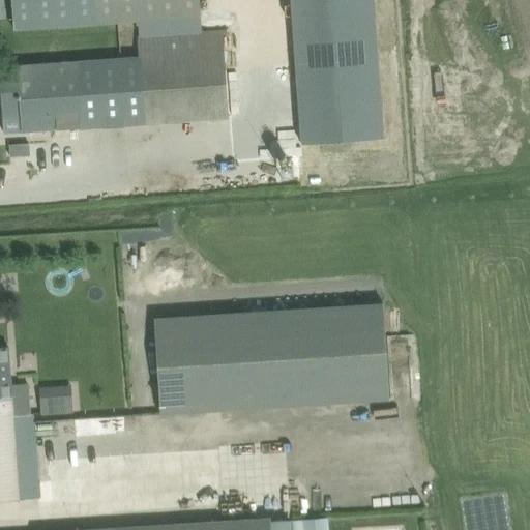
[(200,16),(199,0),(11,0),(13,29),(200,16)]
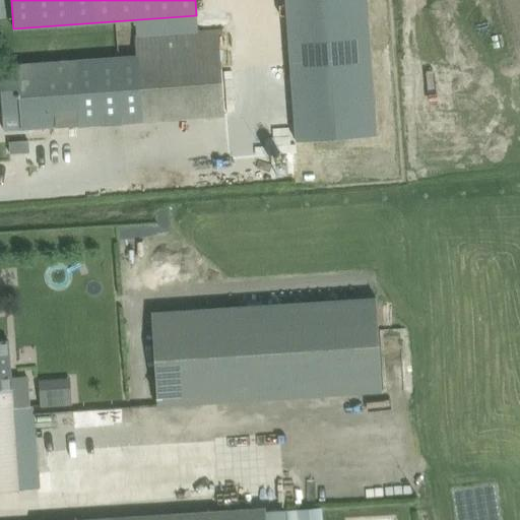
[(399,0),(318,0),(328,137),(409,132),(399,0)]
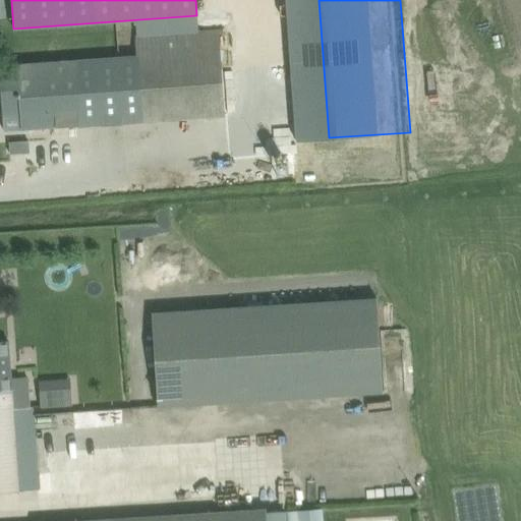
[(37,63),(18,64),(0,65),(0,89),(2,115),(4,115),(4,112),(19,111),(20,129),(41,128),(140,122),(224,117),(218,31),(136,36),(136,57),(37,63)]
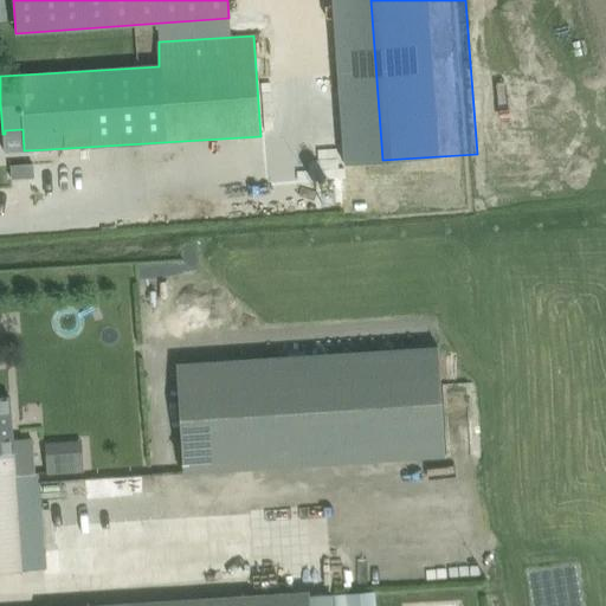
[(33,165),(11,166),(12,180),(34,178),(33,165)]
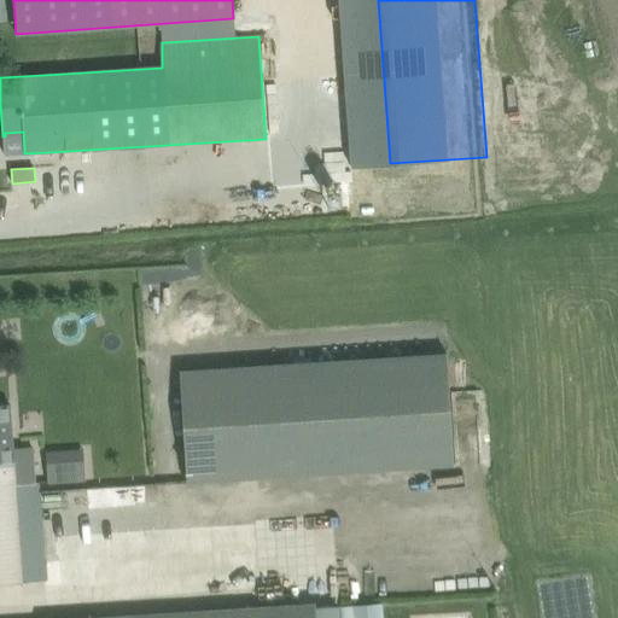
[(144,285),(200,278),(199,261),(143,267),(144,285)]
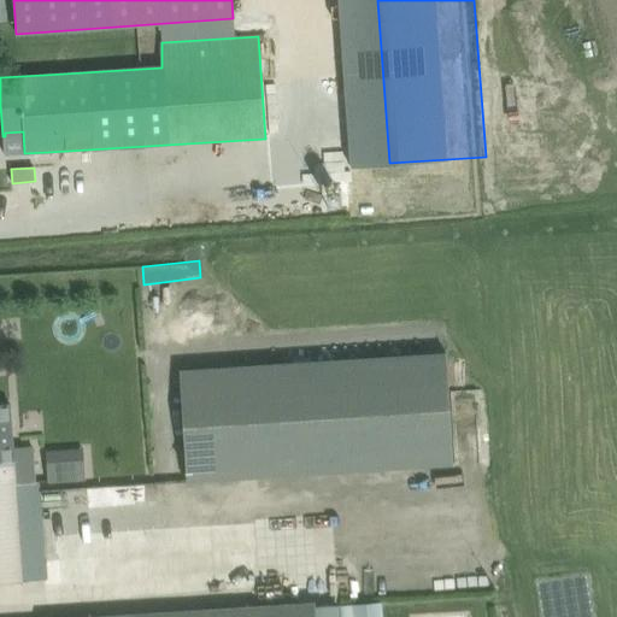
[(180,371),(187,482),(453,465),(446,354),(180,371)]
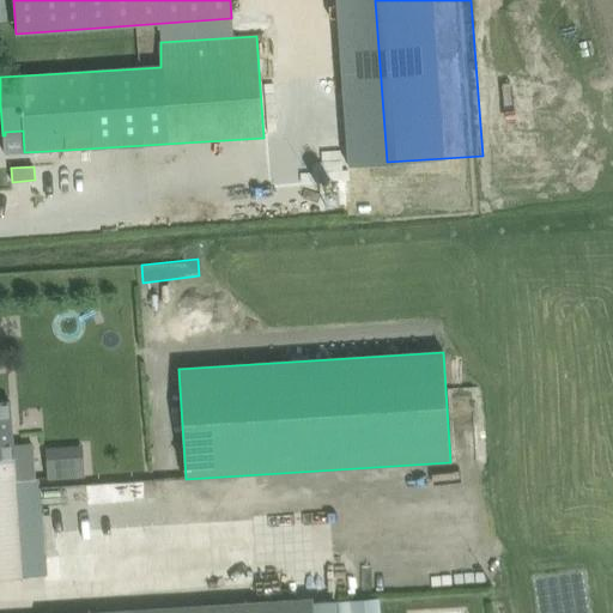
[(11,401),(0,401),(0,580),(42,577),(36,481),(32,444),(14,445),(11,401)]
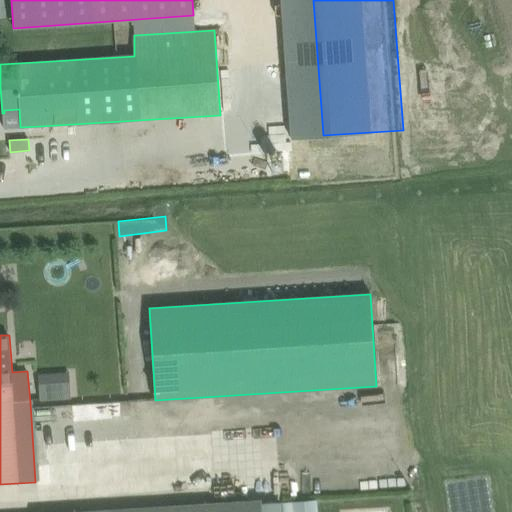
[(130,356),(94,359),(96,385),(76,387),(78,421),(135,417),(130,356)]
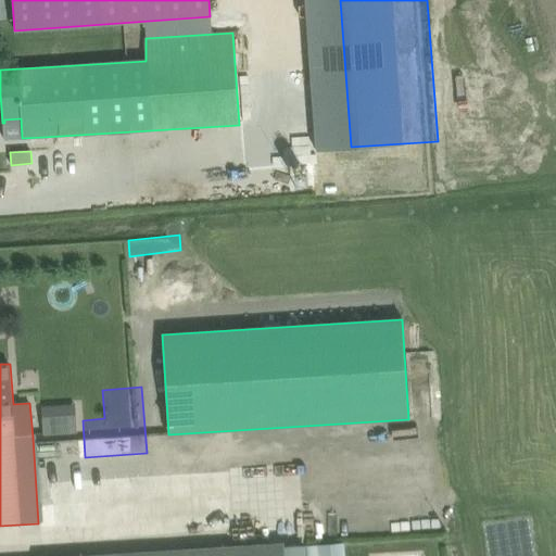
[(48,406),(48,413),(79,412),(80,418),(100,417),(100,404),(48,406)]
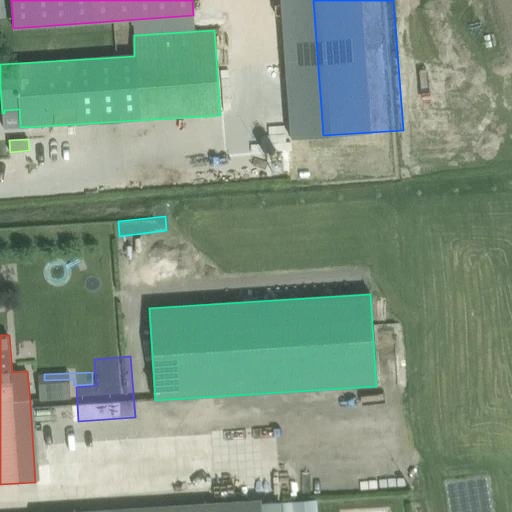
[(72,382),(43,381),(42,399),(71,399),(72,382)]
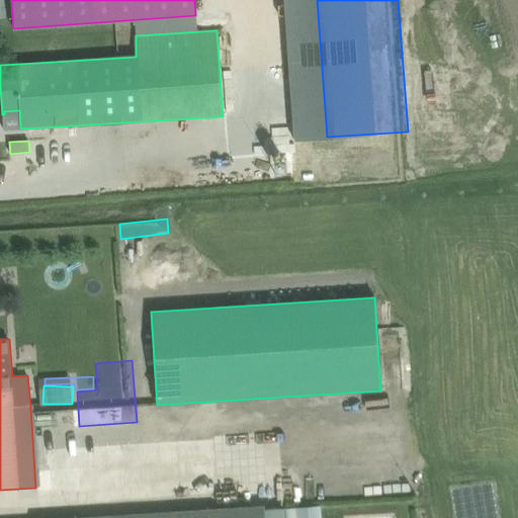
[(265,517),(265,506),(224,509),(79,517),(265,517)]
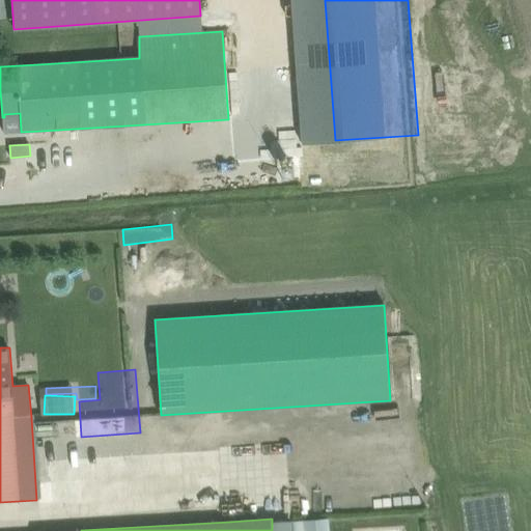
[(329,530),(328,520),(291,522),(291,530),(329,530)]
